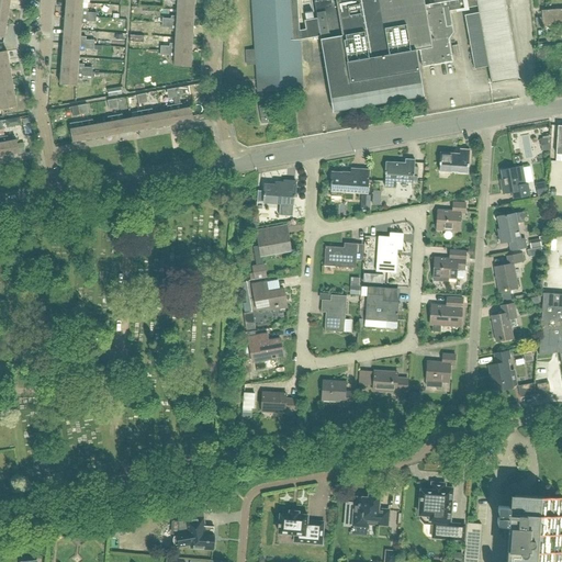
[(0,0),(0,8),(9,10),(11,0),(0,0)]
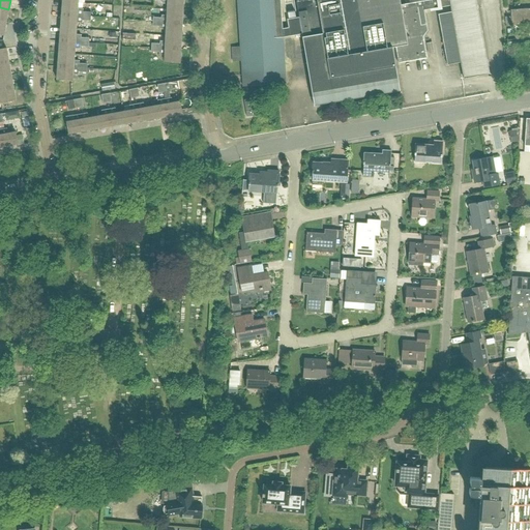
[(168,9),(183,10),(183,0),(154,0),(163,1),(163,3),(168,4),(168,9)]
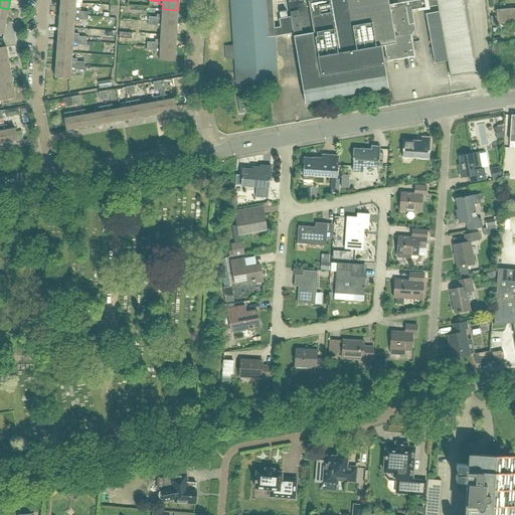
[(273,0),(230,0),(236,84),(278,81),(276,36),(275,28),(273,0)]
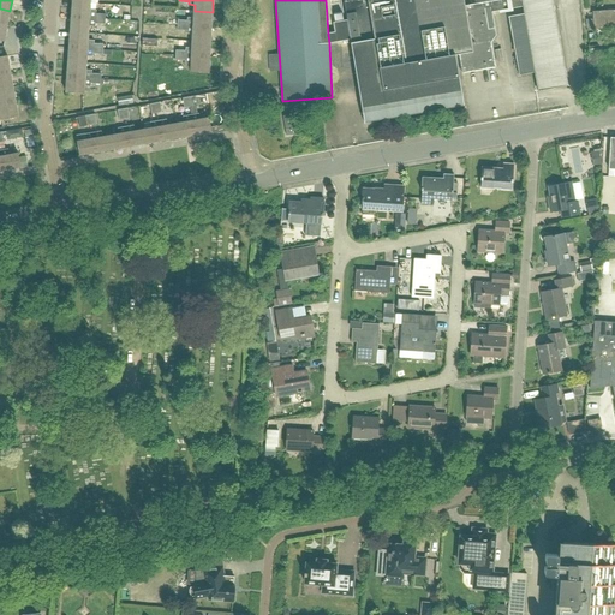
[(470,3),(470,0),(348,0),(350,0),(344,1),(347,21),(351,40),(365,123),(464,106),(455,55),(459,54),(463,73),(495,67),(491,43),(496,35),(493,12),(491,6),(466,11),(465,5),(465,4),(470,3)]
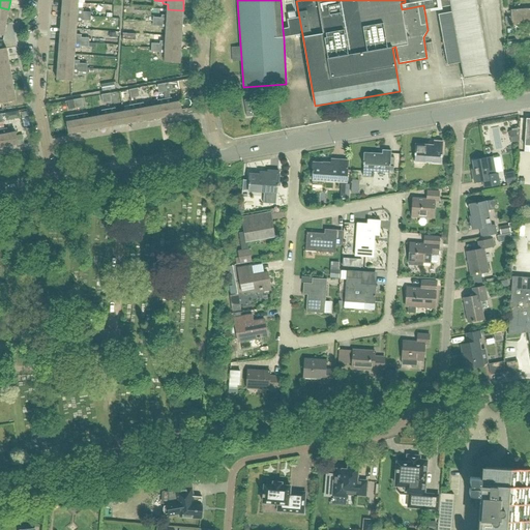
[(428,0),(401,4),(402,9),(423,5),(424,10),(450,5),(449,0),(428,0)]
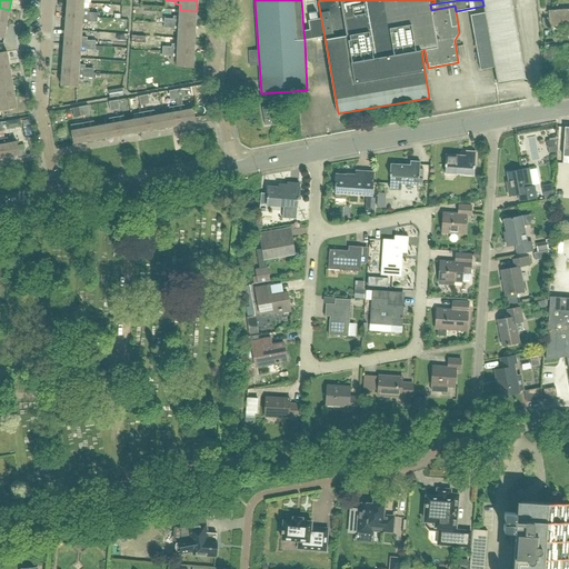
[(495,67),(498,85),(526,79),(511,0),(482,0),(483,6),(485,13),(471,16),(480,69),(495,67)]
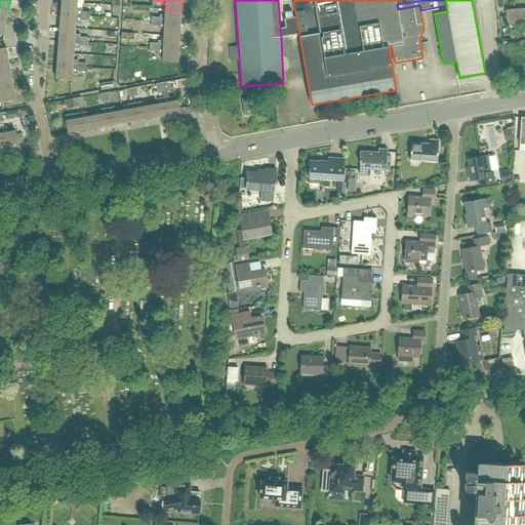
[(61,14),(90,16),(91,12),(83,11),(83,8),(78,8),(78,2),(62,1),(61,14)]
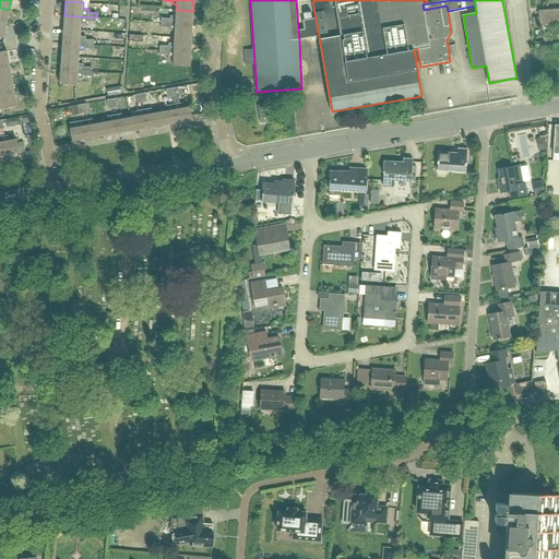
[(0,22),(7,23),(9,10),(0,8),(0,22)]
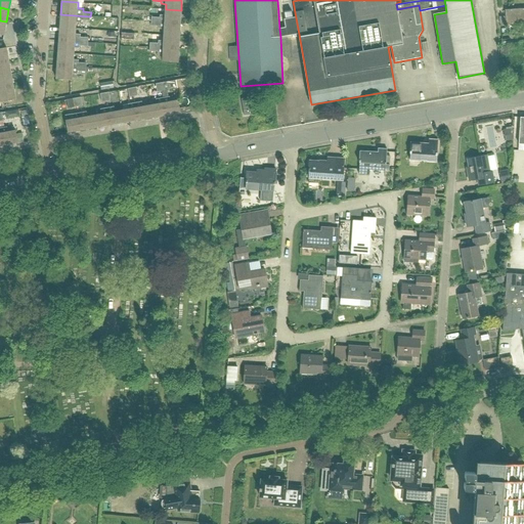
[(523,8),(505,10),(506,25),(523,23),(523,8)]
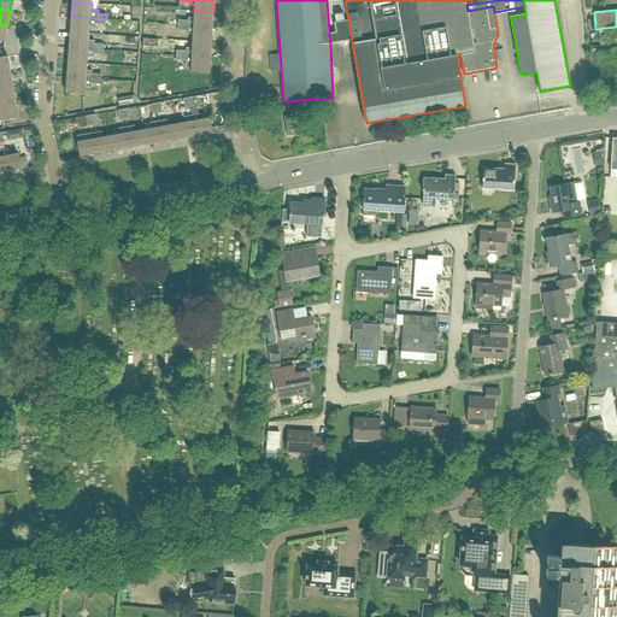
[(178,25),(212,27),(213,12),(195,11),(194,17),(188,17),(188,21),(178,21),(178,25)]
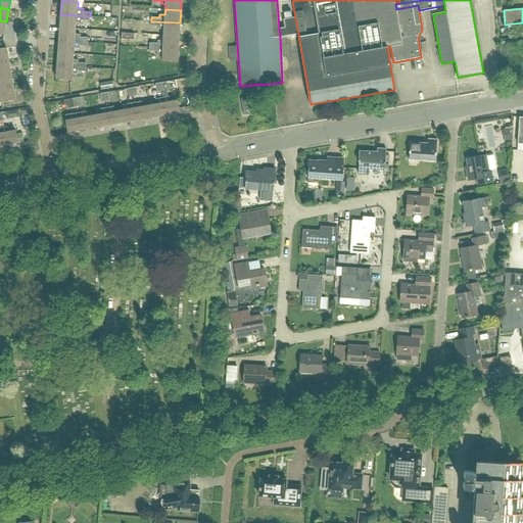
[(60,27),(76,28),(77,22),(82,22),(82,19),(90,20),(90,16),(60,14),(60,27)]
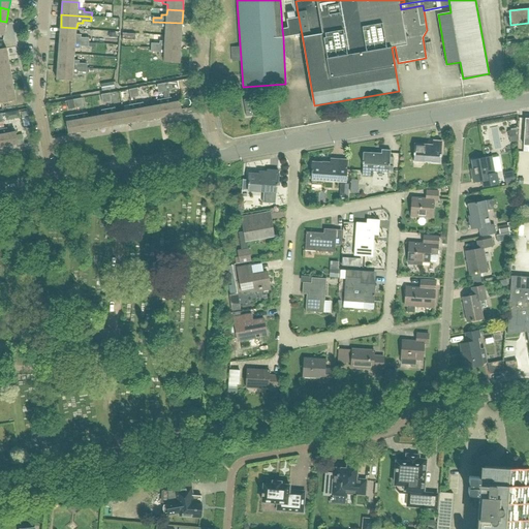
[(288,28),(282,29),(283,37),(302,34),(299,18),(287,20),(288,28)]
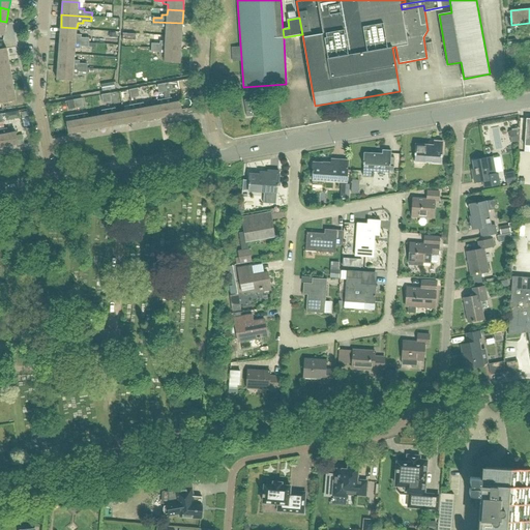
[(166,35),(182,36),(182,23),(153,22),(153,26),(162,26),(160,29),(166,30),(166,35)]
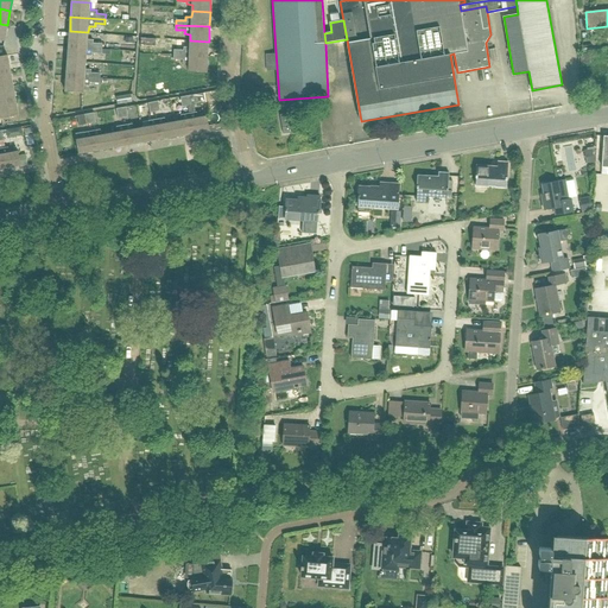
[(69,46),(102,49),(103,44),(94,43),(94,39),(88,39),(88,32),(70,31),(69,46)]
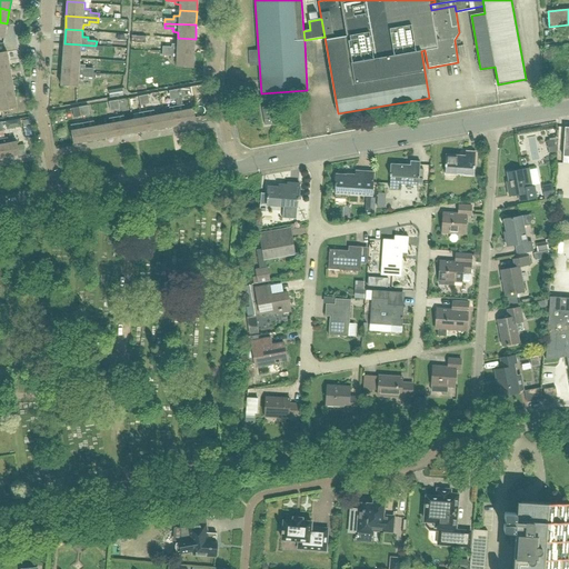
[(162,51),(195,53),(196,39),(178,38),(178,43),(172,43),(172,47),(162,46),(162,51)]
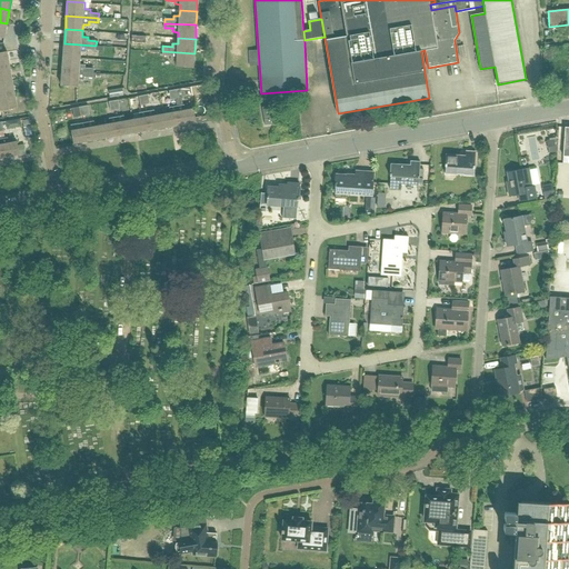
[(63,57),(80,58),(81,52),(87,52),(87,49),(96,50),(96,46),(65,43),(63,57)]
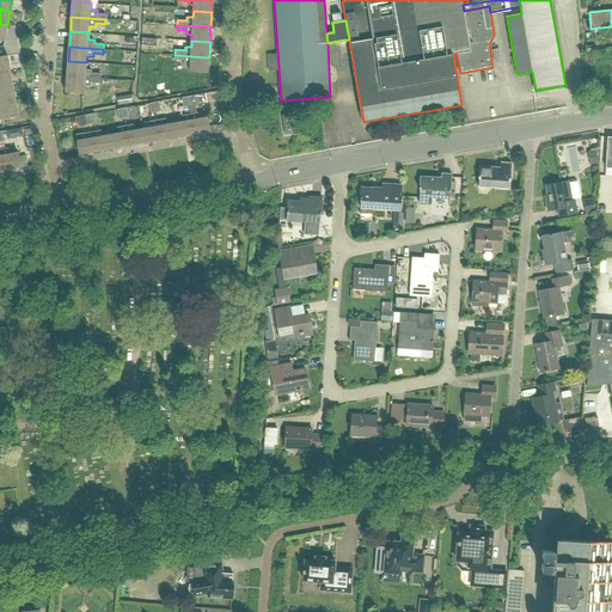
[(582,54),(583,63),(595,62),(594,53),(582,54)]
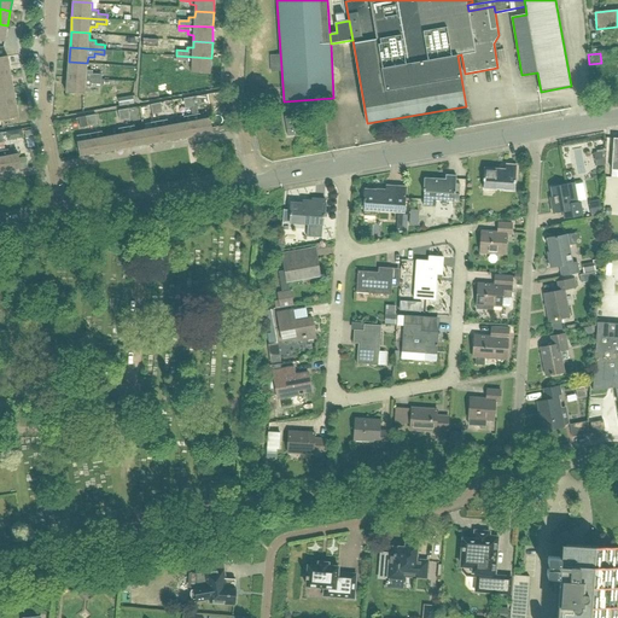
[(211,58),(176,56),(176,60),(186,62),(186,64),(192,64),(191,71),(210,73),(211,58)]
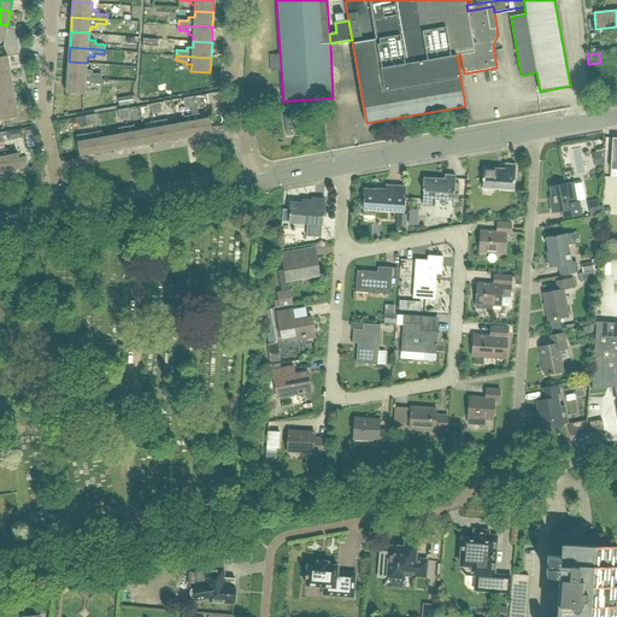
[(0,74),(11,71),(9,57),(0,57),(0,74)]
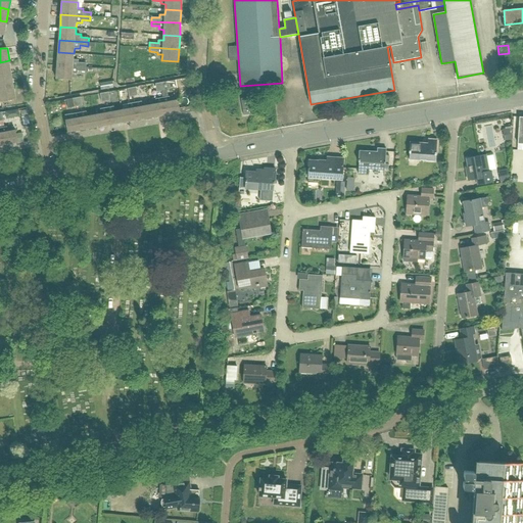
[(57,65),(87,67),(87,62),(79,62),(79,59),(74,59),(74,53),(58,52),(57,65)]
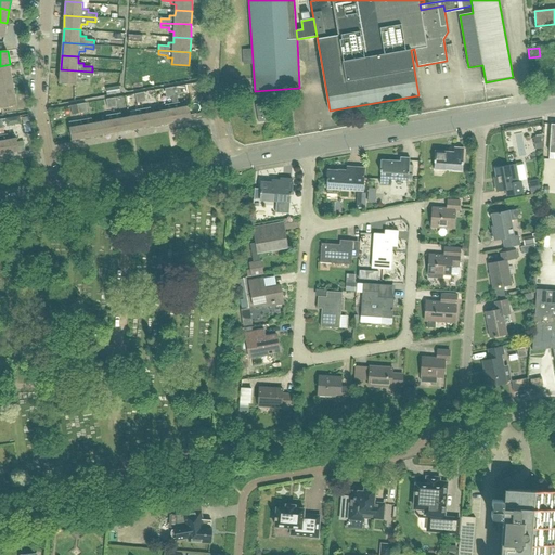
[(0,79),(12,78),(10,64),(0,66),(0,79)]
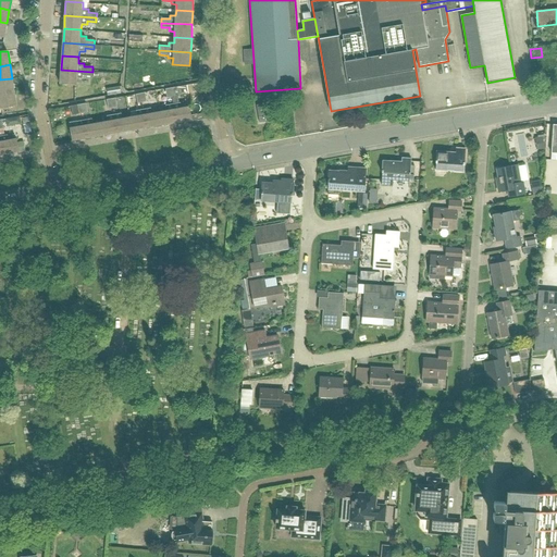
[(93,72),(61,70),(60,84),(77,85),(77,78),(83,78),(83,75),(91,76),(93,72)]
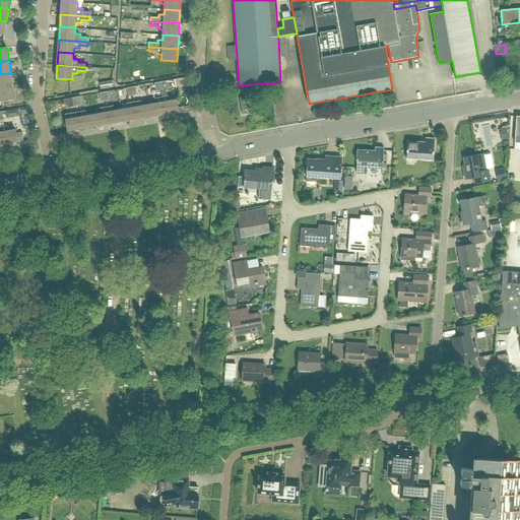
[(11,73),(0,74),(0,87),(13,85),(11,73)]
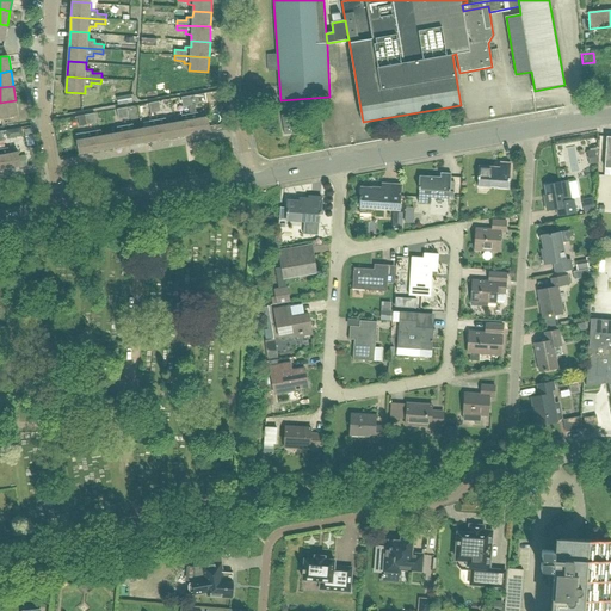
[(205,93),(192,96),(193,106),(196,105),(208,104),(205,93)]
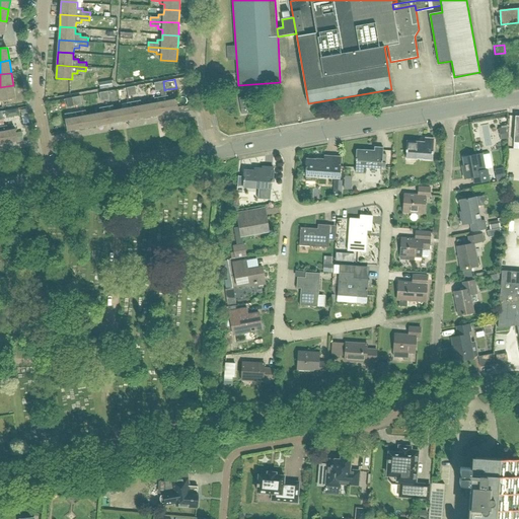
[(99,82),(100,89),(113,86),(112,80),(99,82)]
